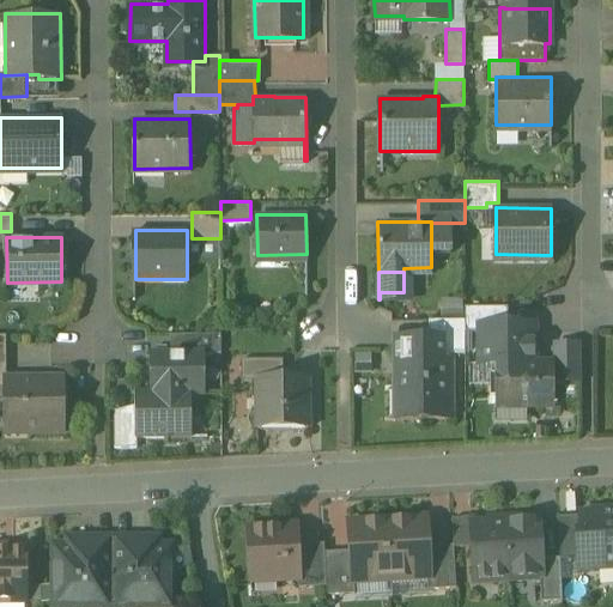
[(467,314),(466,293),(443,293),(444,314),(467,314)]
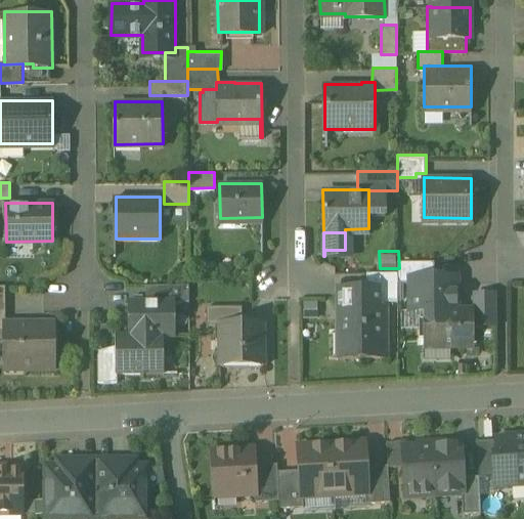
[(406,271),(424,270),(423,259),(406,259),(406,271)]
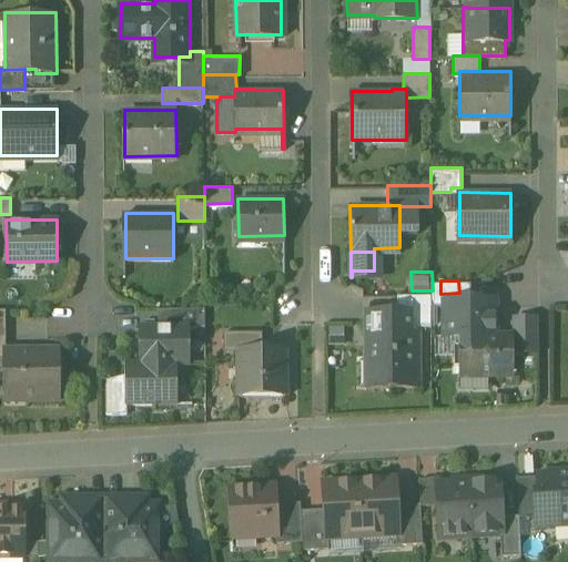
[(430,294),(397,294),(396,329),(415,329),(415,325),(430,325),(430,310),(430,294)]
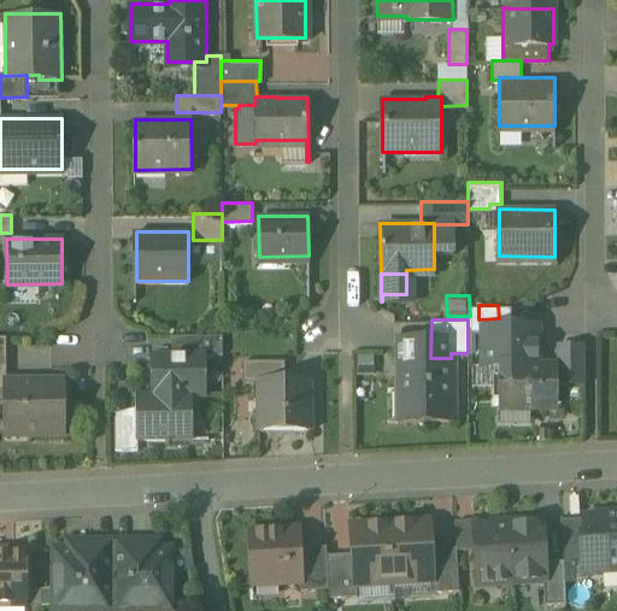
[(485,363),(499,363),(538,363),(538,324),(483,324),(485,363)]
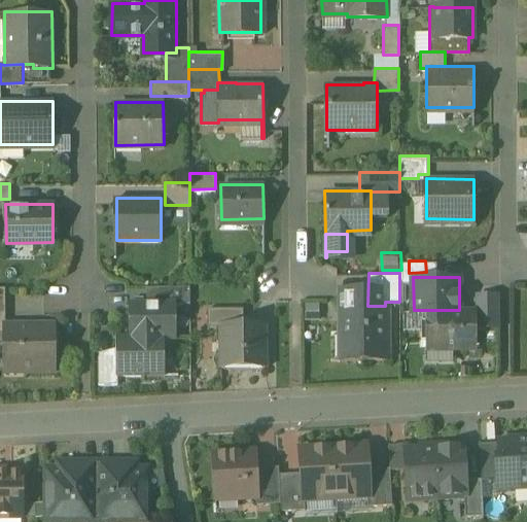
[(189,302),(189,285),(146,285),(146,302),(174,302),(189,302)]
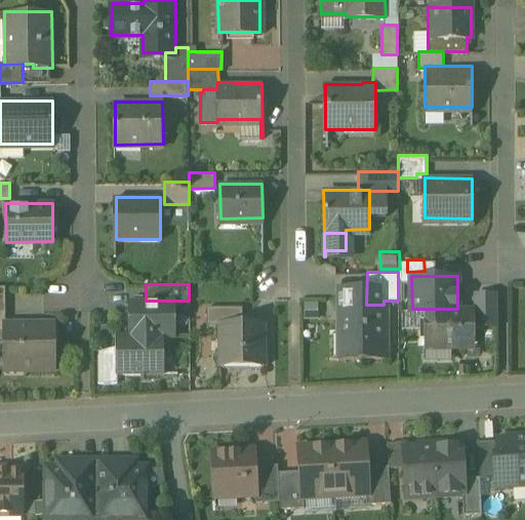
[(146,301),(131,301),(131,333),(163,333),(163,334),(173,334),(173,301),(146,301)]
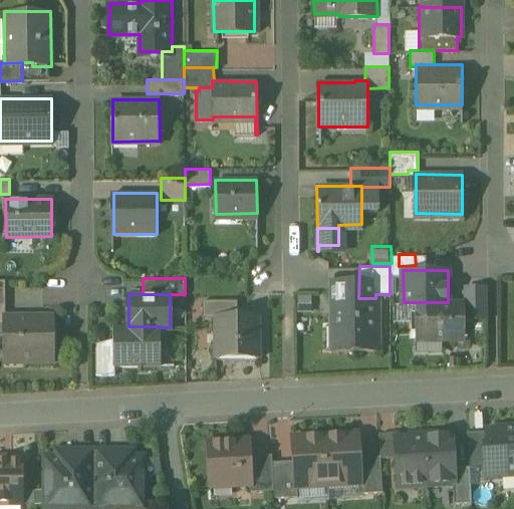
[(358,298),(330,298),(330,349),(375,349),(375,298),(358,298)]
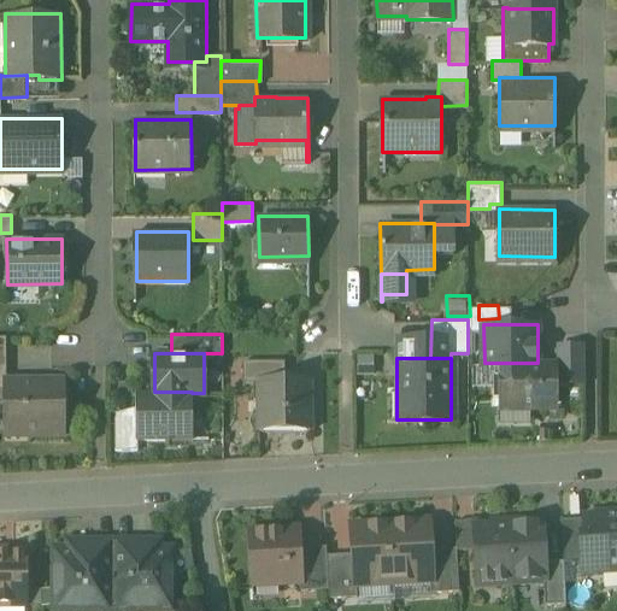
[(287,359),(245,360),(245,380),(259,380),(260,377),(287,377),(287,359)]
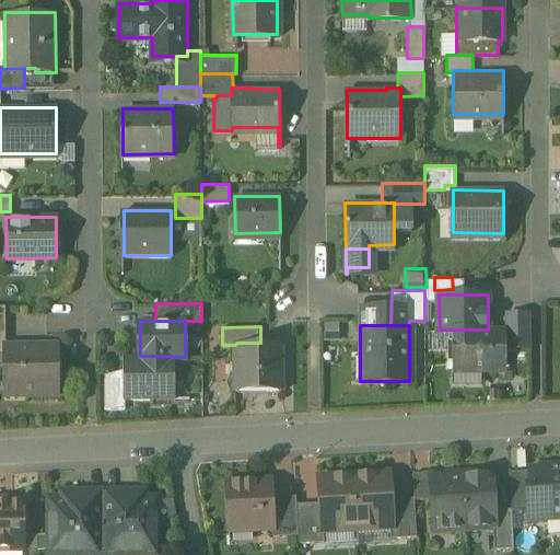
[(488,330),(453,330),(453,369),(505,369),(504,330),(488,330)]
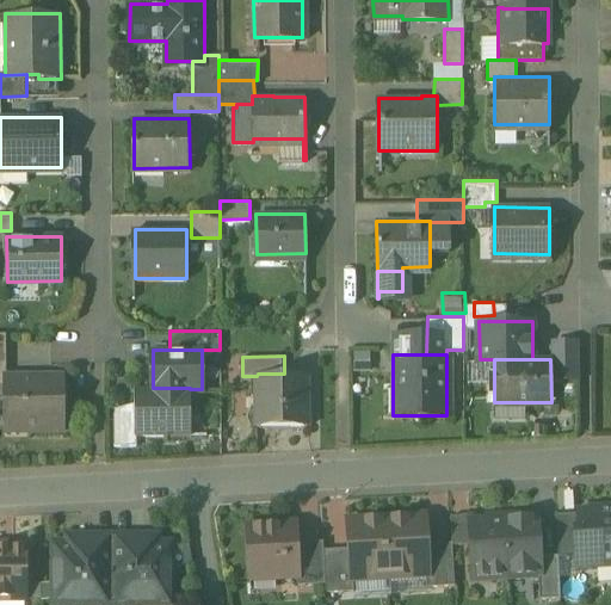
[(62,372),(62,430),(87,430),(86,386),(92,386),(92,360),(62,360),(62,372)]
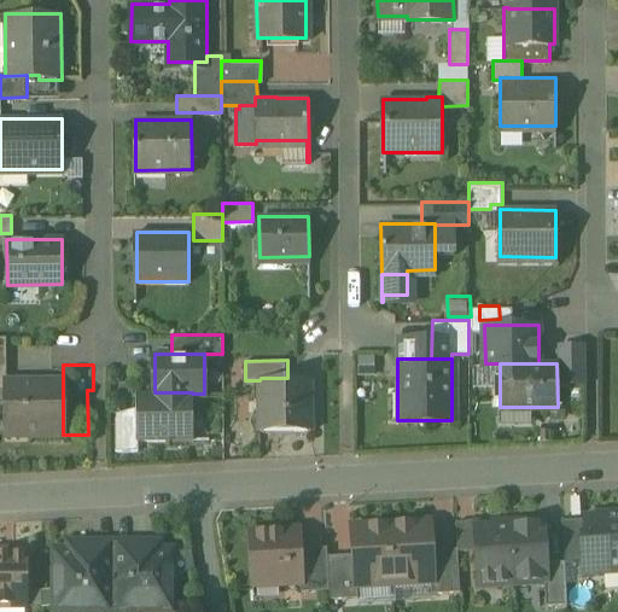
[(63,377),(3,378),(4,435),(63,435),(63,377)]
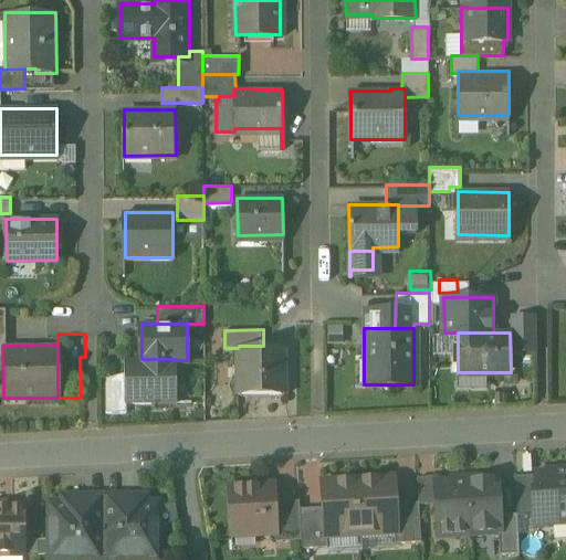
[(263,346),(239,346),(238,348),(239,373),(239,393),(285,393),(285,346),(263,346)]
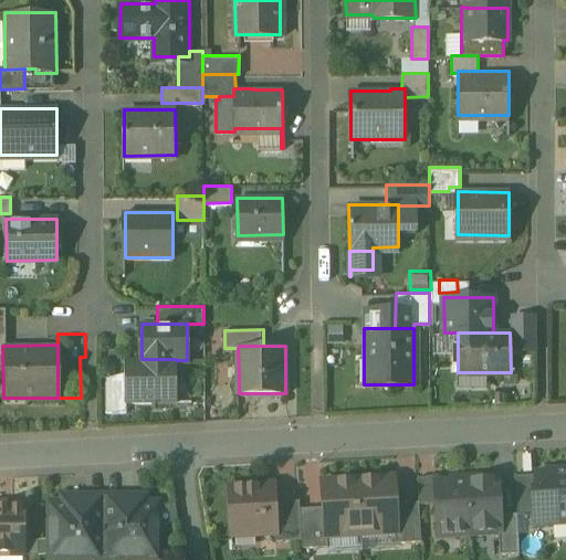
[(142,359),(125,359),(125,381),(125,402),(126,402),(175,402),(177,402),(176,360),(176,359),(142,359)]
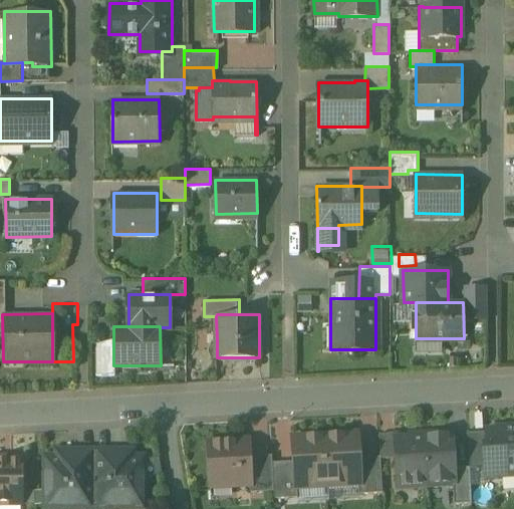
[(113,365),(113,346),(95,346),(95,373),(114,373),(114,365),(113,365)]
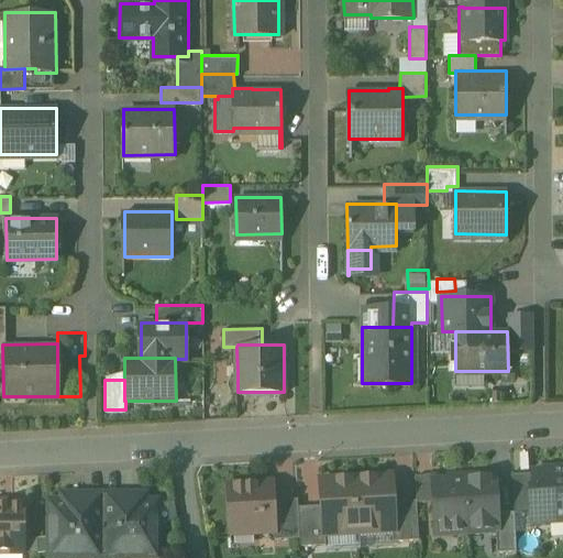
[(553,468),(533,469),(533,471),(533,487),(529,487),(531,511),(531,521),(562,518),(562,465),(553,466),(553,468)]
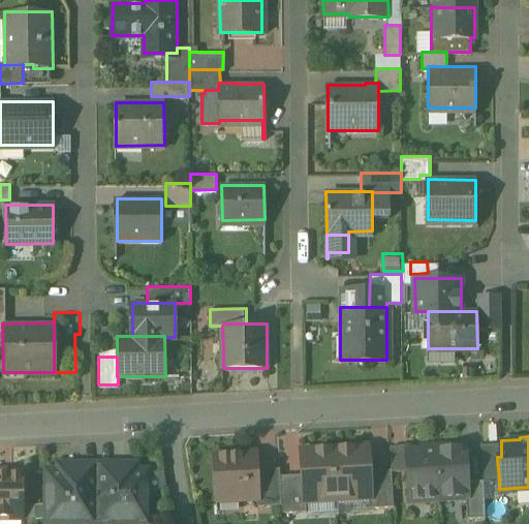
[(465,442),(454,442),(449,447),(436,448),(439,497),(466,496),(468,496),(467,480),(465,442)]
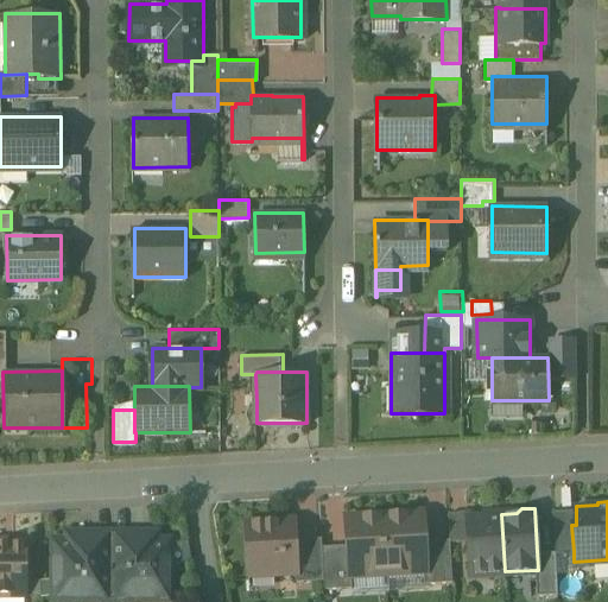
[(576,508),(553,509),(556,550),(556,552),(574,551),(571,525),(576,525),(576,508)]
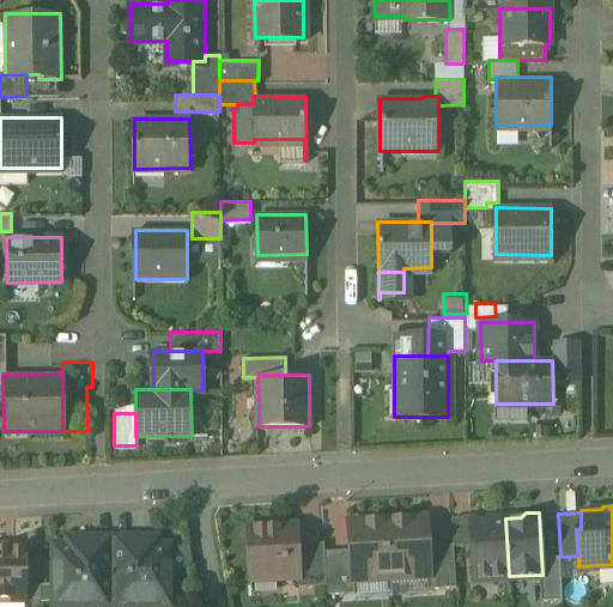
[(473,515),(451,516),(454,542),(454,545),(473,544),(472,521),(473,521),(473,515)]
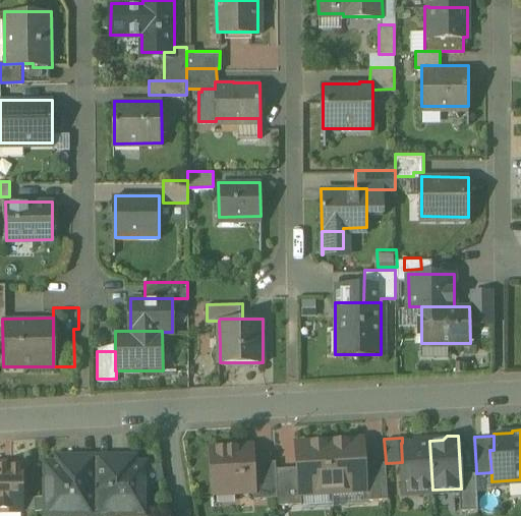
[(362,439),(330,441),(332,489),(363,488),(364,488),(363,462),(362,439)]
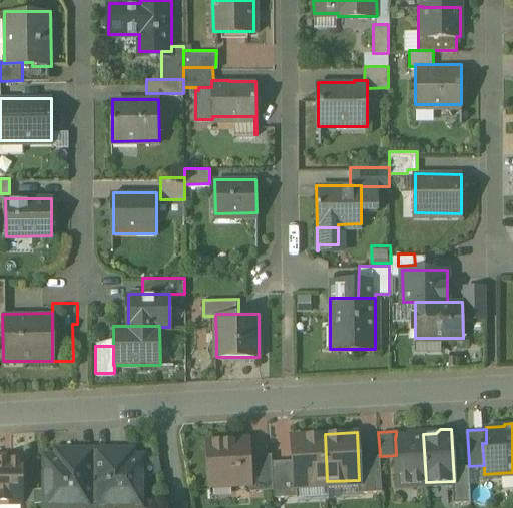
[(227,434),(222,439),(207,440),(209,484),(249,482),(250,482),(249,454),(248,438),(232,439),(227,434)]
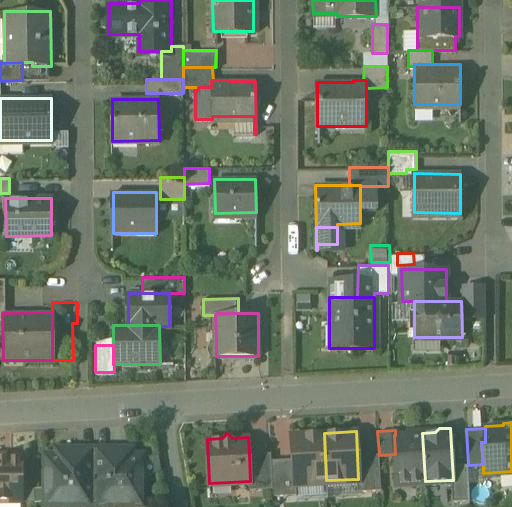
[(324,433),(292,435),(293,458),(294,482),(296,482),(326,480),(324,433)]
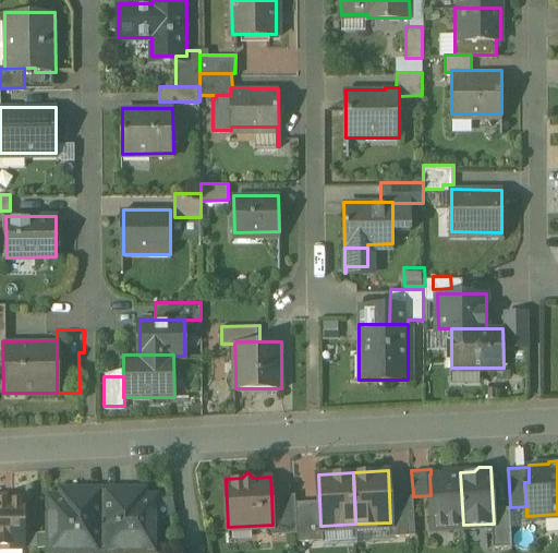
[(431,475),(429,475),(431,495),(433,527),(463,525),(460,472),(431,475)]
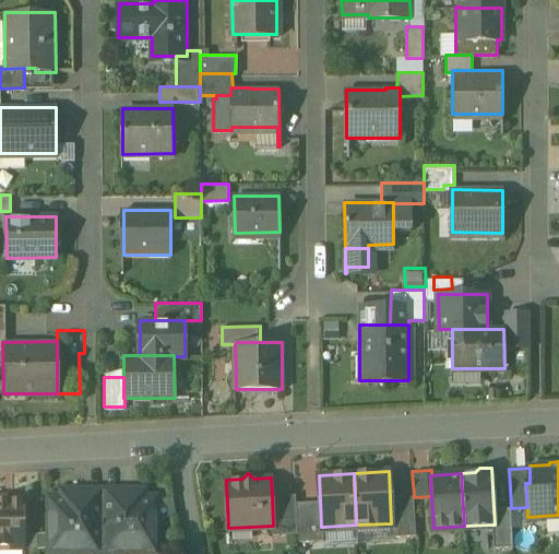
[(83,496),(50,496),(50,552),(72,551),(72,542),(103,542),(103,487),(83,487),(83,496)]
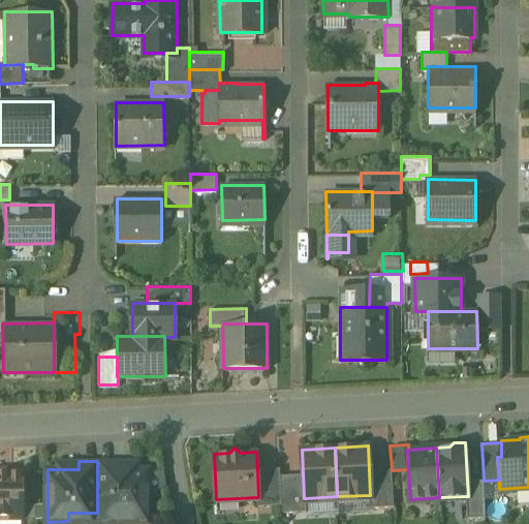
[(147,469),(116,469),(116,461),(97,461),(97,513),(126,513),(126,521),(147,521),(147,469)]
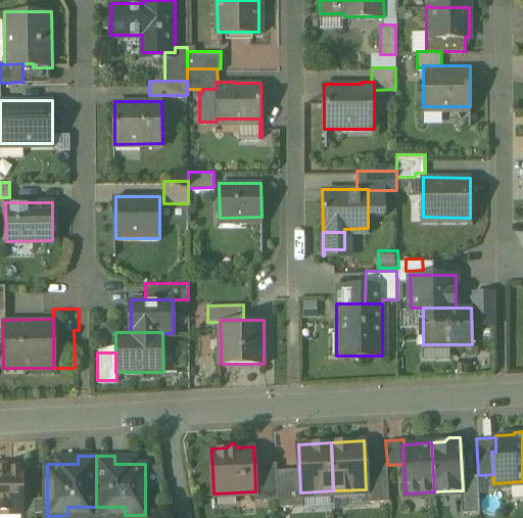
[(277,462),(254,463),(255,491),(254,491),(255,500),(279,498),(277,469),(277,462)]
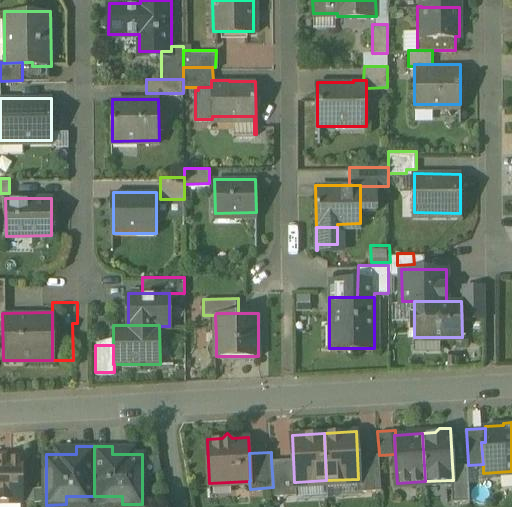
[(379,453),(357,454),(358,479),(357,479),(358,490),(381,489),(379,455),(379,453)]
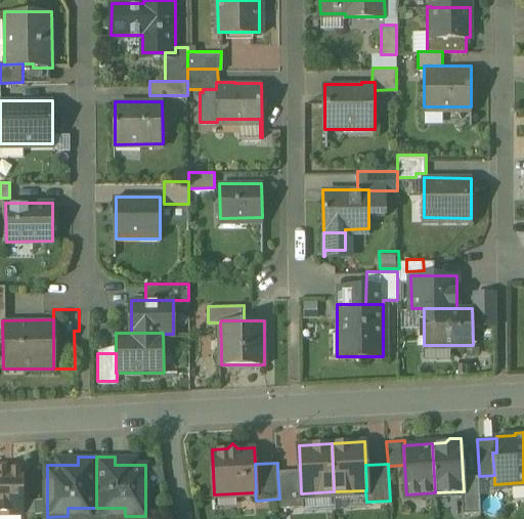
[(0,467),(0,511),(24,512),(24,468),(0,467)]
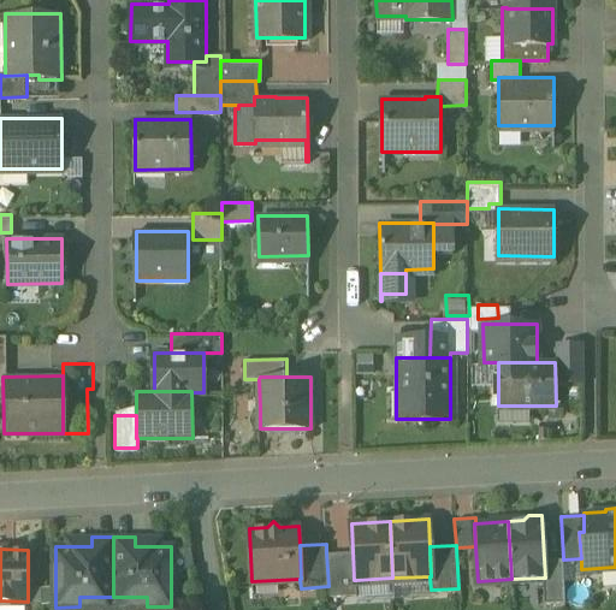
[(353,551),(326,552),(329,586),(329,596),(356,593),(356,580),(354,580),(353,551)]
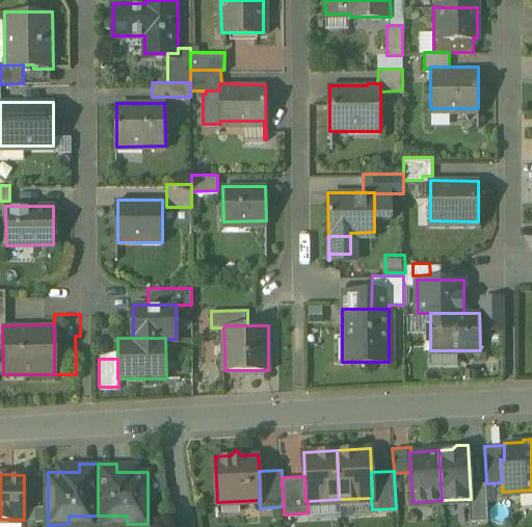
[(486,481),(470,482),(471,499),(469,499),(470,520),(488,519),(486,483),(486,481)]
